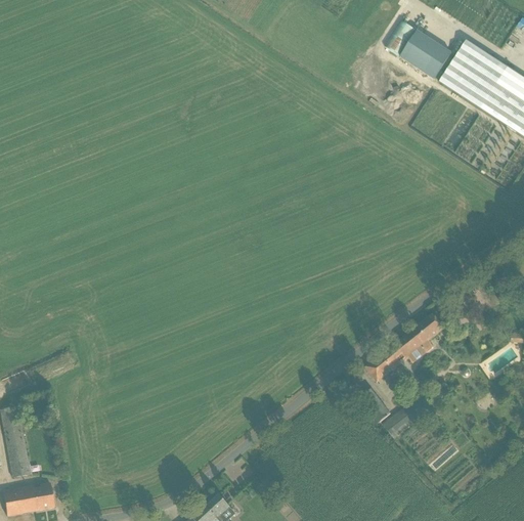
[(399,17),(383,44),(434,78),(451,51),(399,17)]
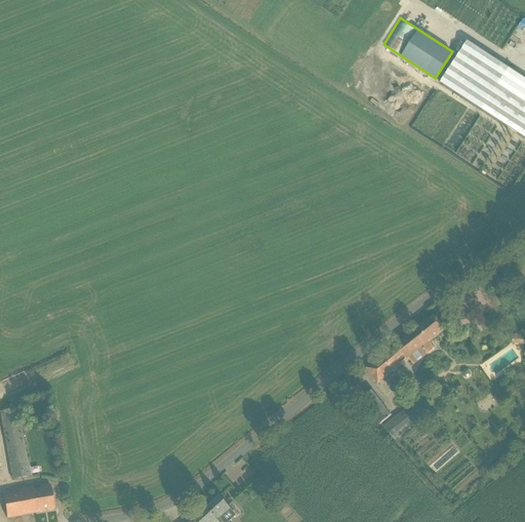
[(524,76),(467,39),(440,81),(524,136),(524,76)]
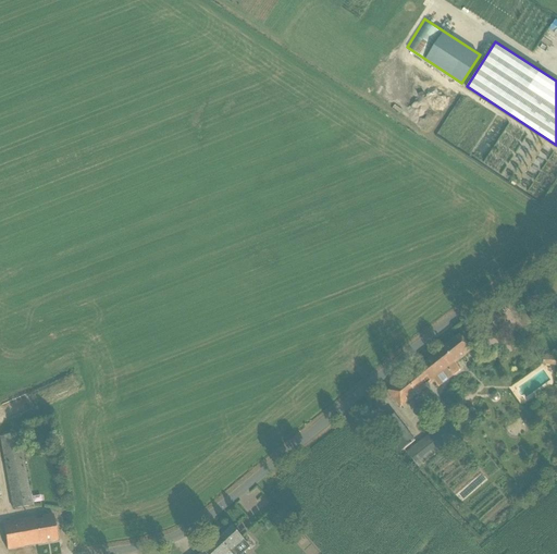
[(455,360),(459,357),(472,347),(459,332),(387,389),(400,404),(434,378),(440,384),(460,368),(455,360)]
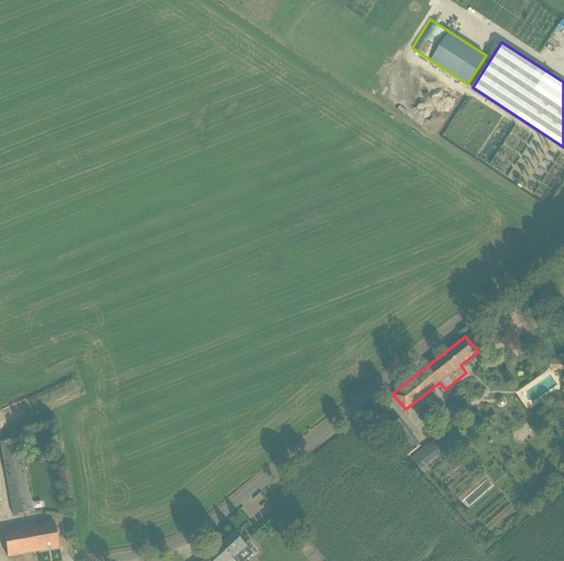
[(411,456),(423,470),(456,444),(445,430),(411,456)]
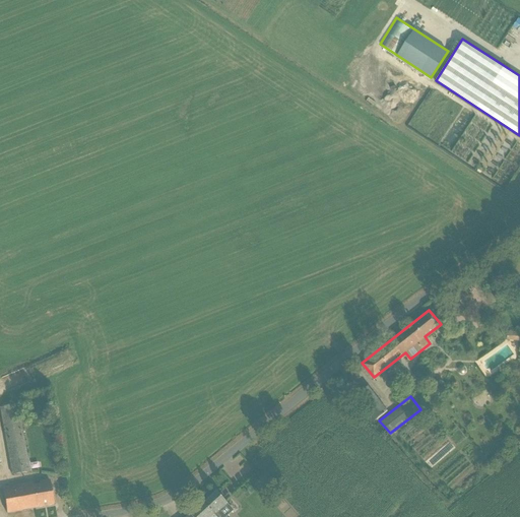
[(1,405),(11,472),(30,469),(28,456),(27,456),(18,402),(1,405)]
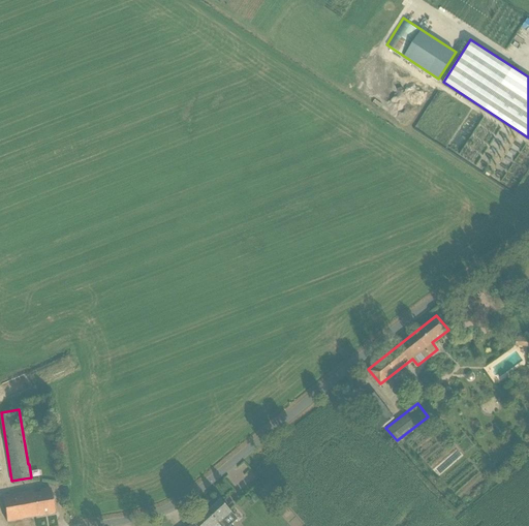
[(2,494),(6,520),(55,511),(51,487),(40,488),(41,495),(34,496),(33,489),(2,494)]
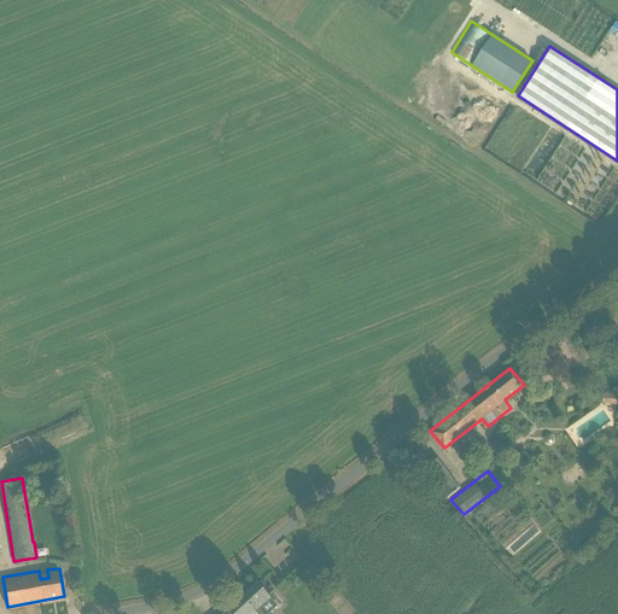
[(267,613),(266,613),(275,603),(269,596),(270,595),(256,580),(226,608),(219,613),(267,613)]
